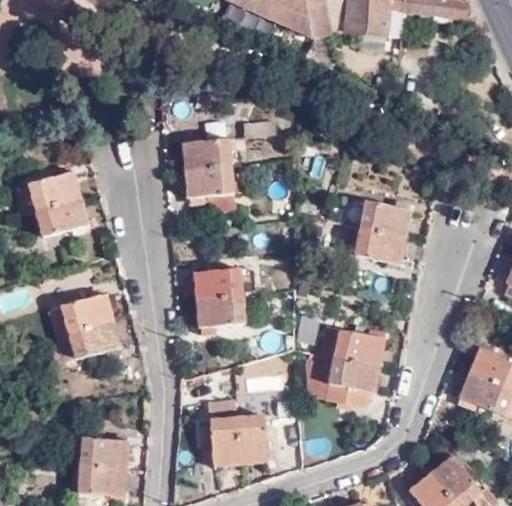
[(237,0),(313,35),(333,31),(332,28),(331,24),(326,0),(237,0)]
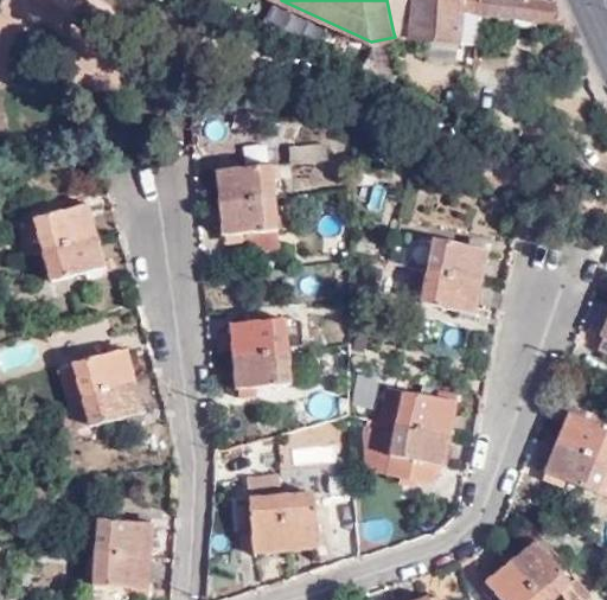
[(479,8),(564,20),(557,6),(555,0),(387,0),(393,29),(394,33),(458,43),(462,6),(479,8)]
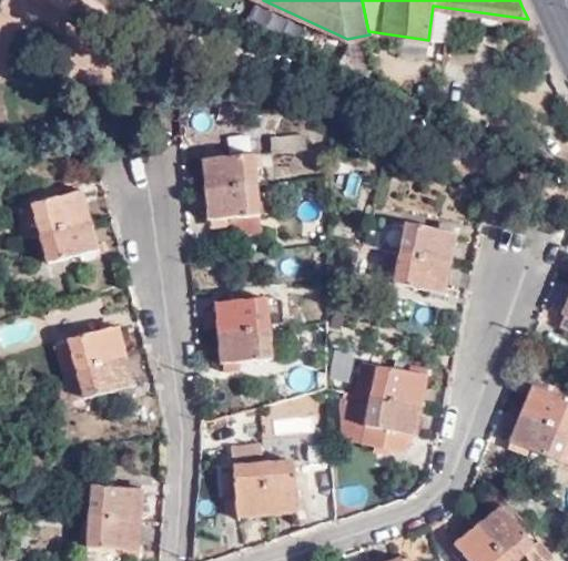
[(444,41),(448,8),(433,6),(428,40),(444,41)]
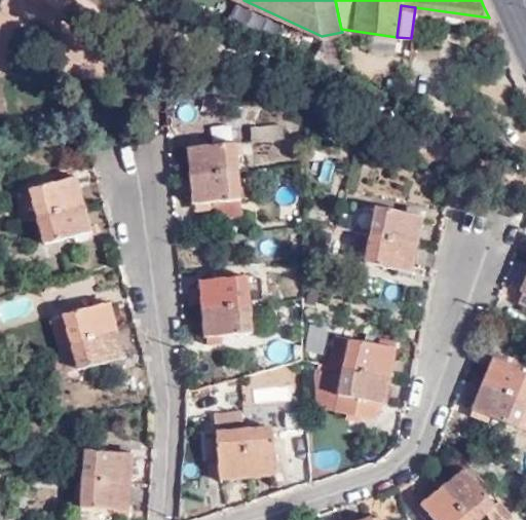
[(278,122),(249,125),(250,141),(280,137),(278,122)]
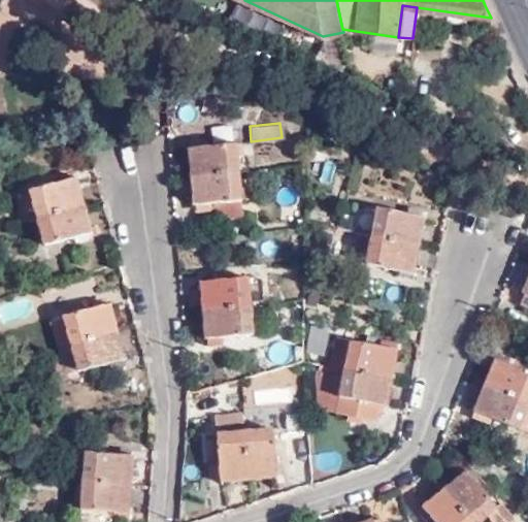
[(187,147),(190,172),(237,168),(234,142),(187,147)]
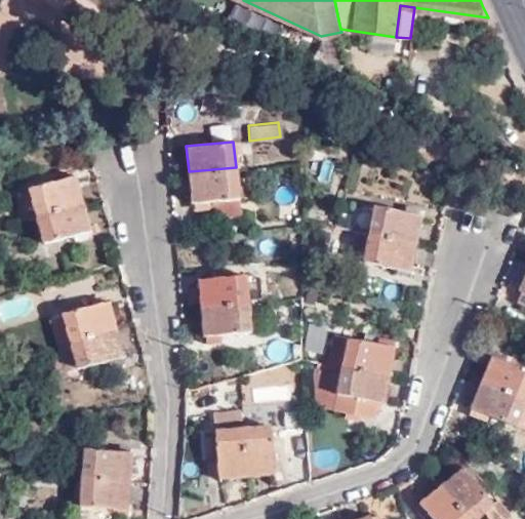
[(283,145),(253,150),(255,163),(285,158),(283,145)]
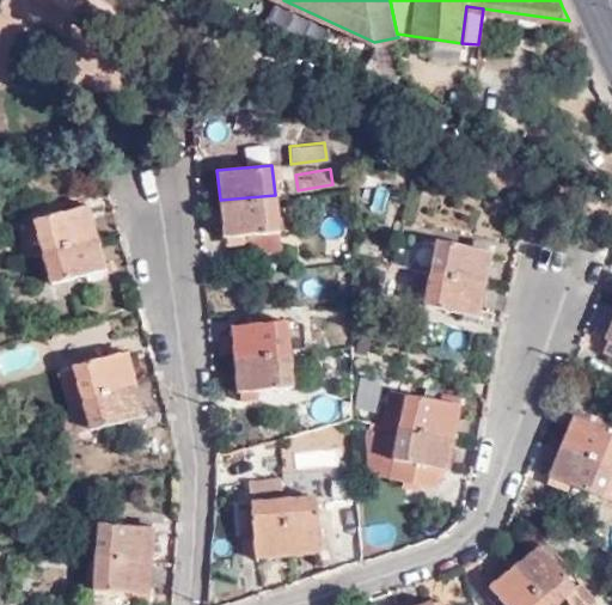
[(275,195),(220,200),(222,234),(243,233),(243,240),(256,251),(281,250),(280,230),(279,231),(276,217),(275,195)]
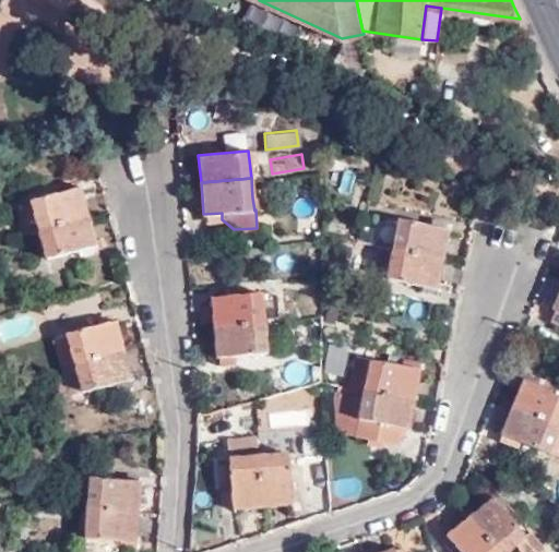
[(34,200),(42,227),(90,214),(83,187),(34,200)]
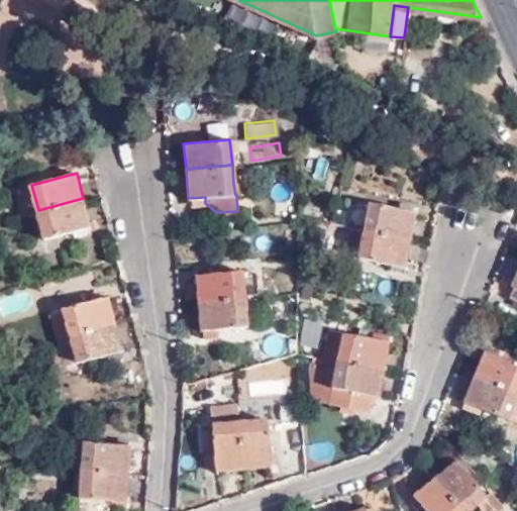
[(241,183),(233,183),(235,195),(236,194),(241,194),(241,183)]
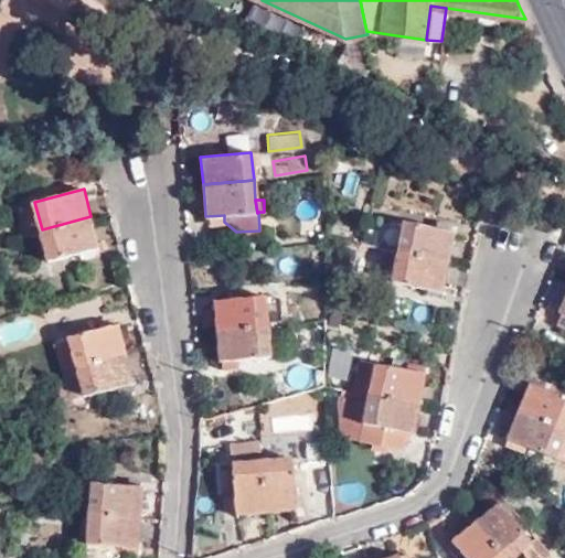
[(91,216),(42,229),(49,259),(98,246),(91,216)]
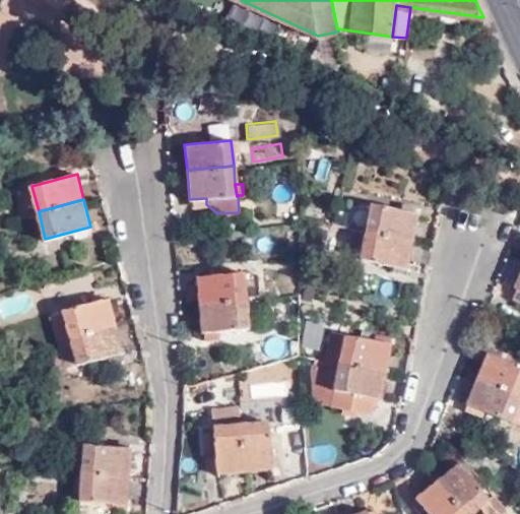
[(370,203),(359,258),(404,268),(415,212),(370,203)]
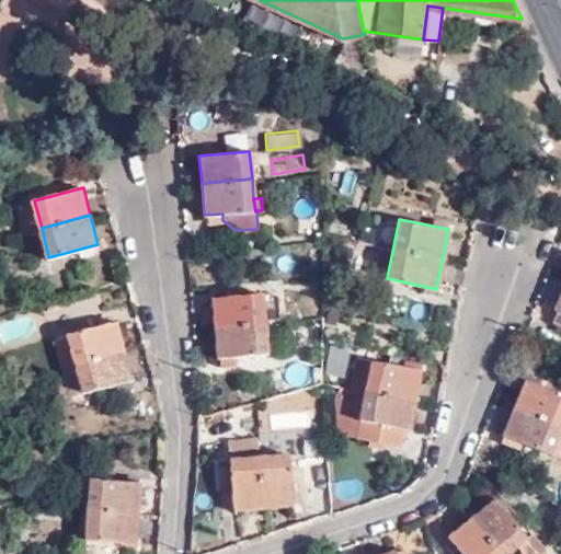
[(235,230),(222,220),(224,231),(235,230)]
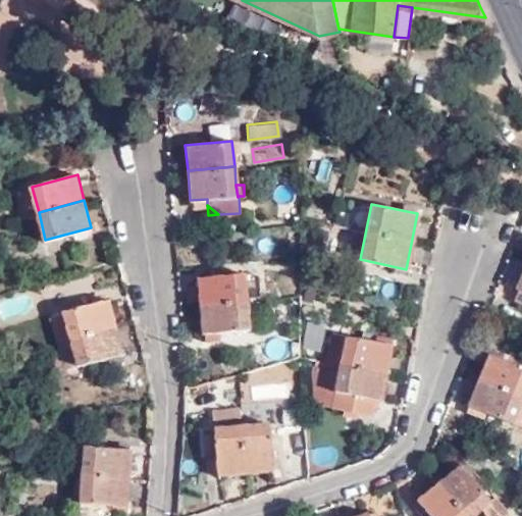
[(199,301),(246,295),(244,272),(197,276),(199,301)]
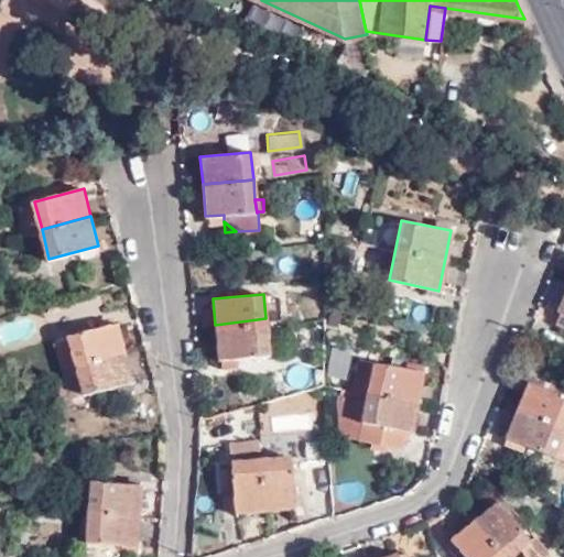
[(269,355),(266,318),(215,325),(218,359),(269,355)]
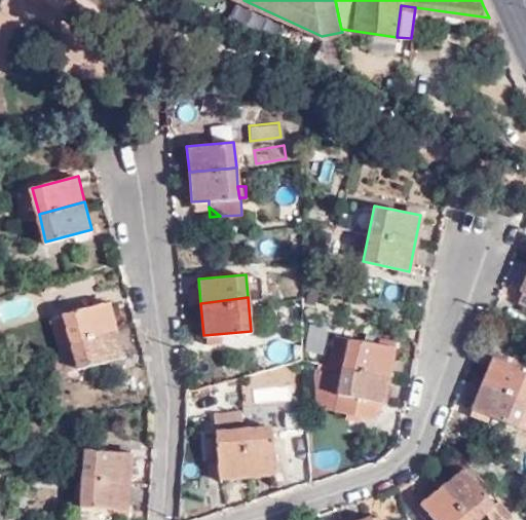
[(58,344),(116,328),(109,301),(50,317),(58,344)]
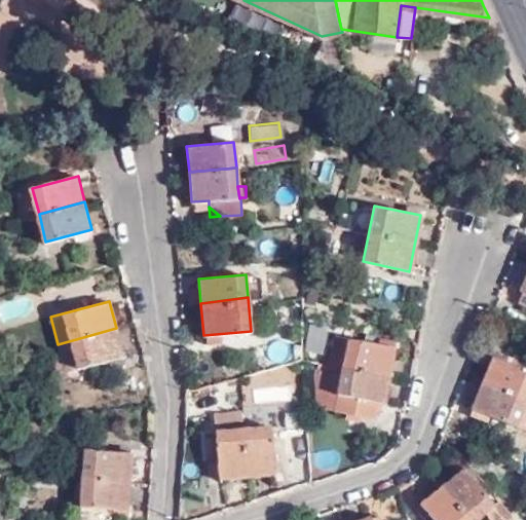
[(123,356),(116,328),(58,344),(65,371),(123,356)]
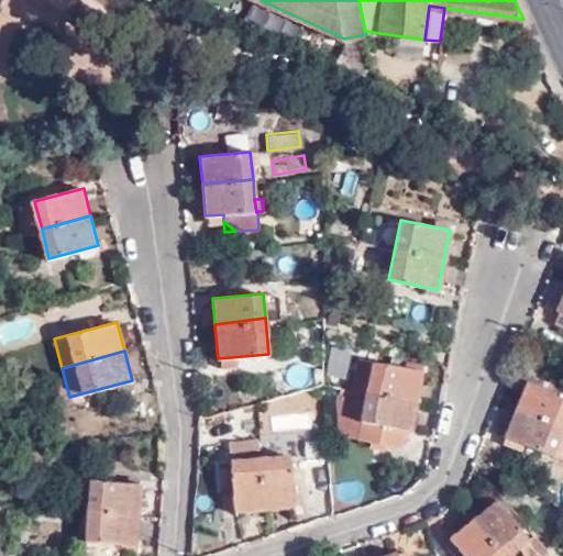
[(351,382),(418,396),(422,370),(356,357),(351,382)]
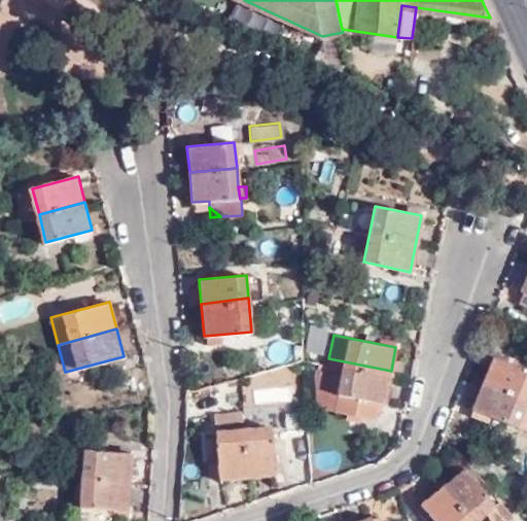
[(58,345),(49,347),(56,375),(65,372),(58,345)]
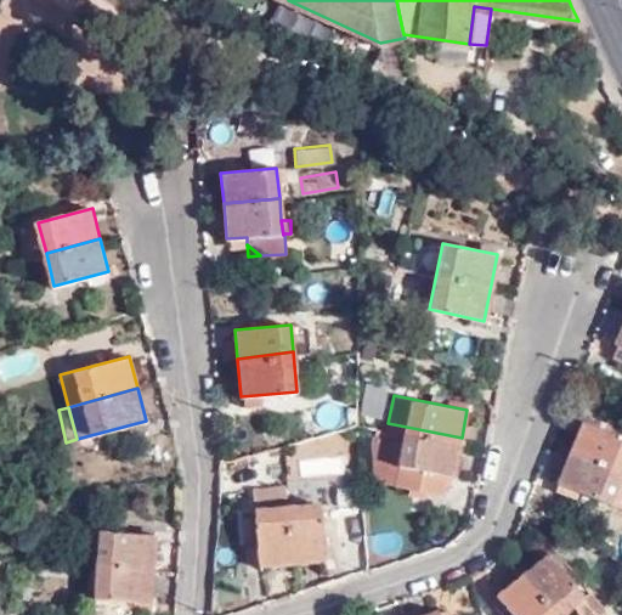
[(582,419),(571,449),(621,468),(621,435),(609,430),(611,423),(586,413),(583,421),(582,419)]
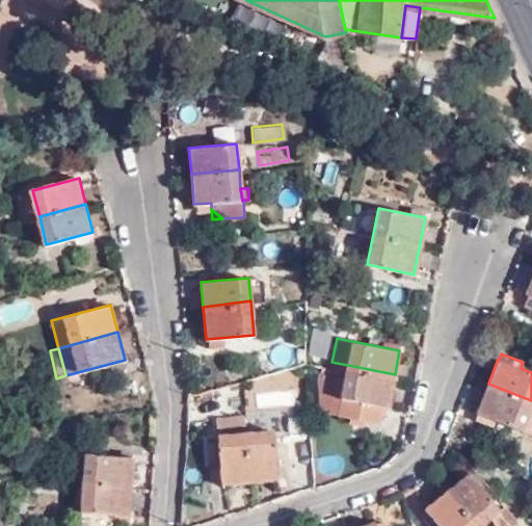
[(388,408),(395,374),(331,362),(330,366),(347,369),(338,414),(378,422),(381,405),(388,408)]
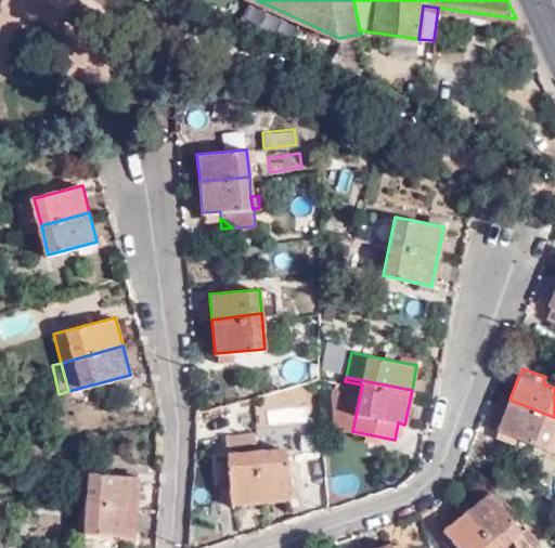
[(554,420),(554,417),(510,400),(501,420),(494,436),(512,444),(515,436),(544,447),(554,422),(554,420)]
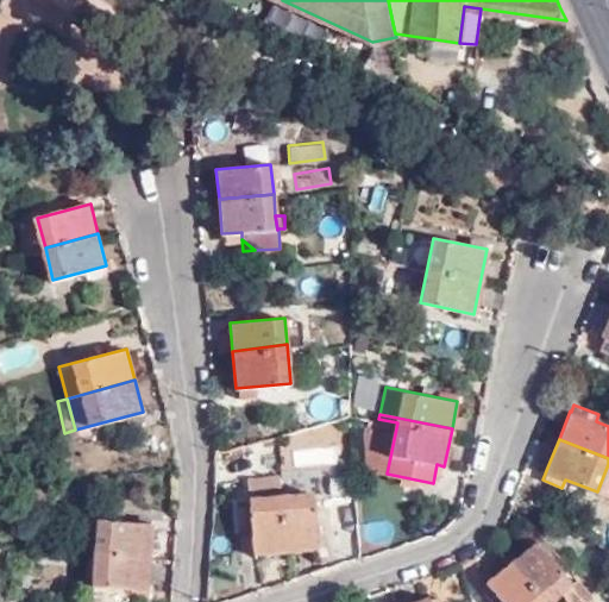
[(608,463),(608,464),(597,491),(608,495),(608,463)]
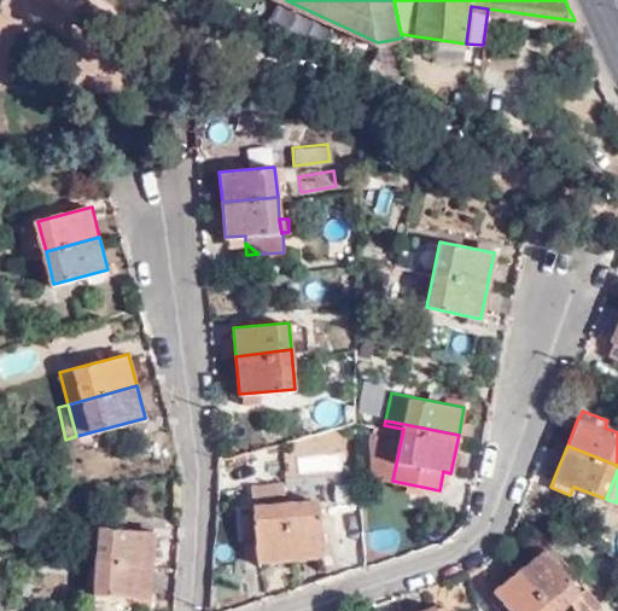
[(257,562),(291,558),(287,504),(285,482),(251,484),(257,562)]
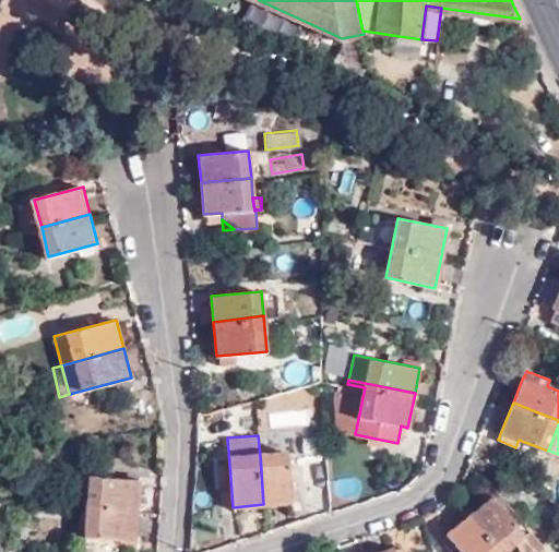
[(260,455),(263,504),(293,502),(288,452),(260,455)]
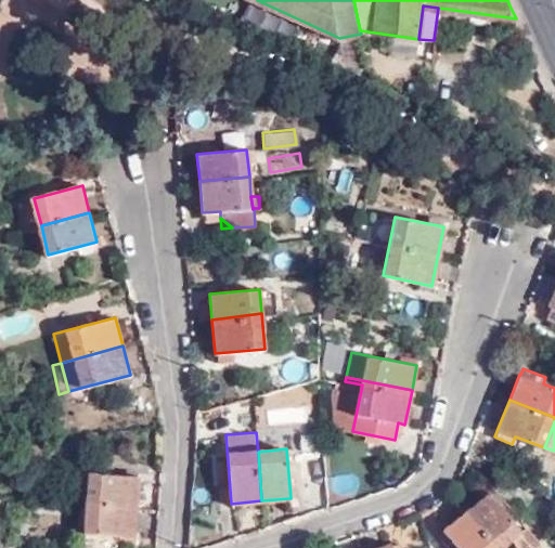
[(90,473),(88,499),(138,504),(139,478),(90,473)]
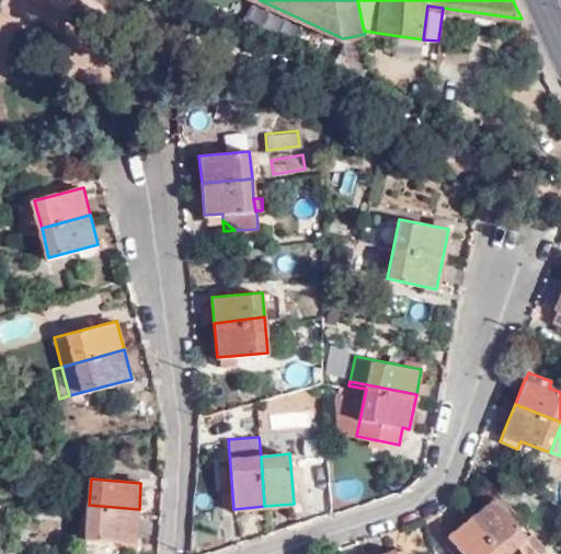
[(495,495),(473,514),(505,553),(518,543),(527,553),(538,553),(549,546),(535,529),(527,533),(495,495)]
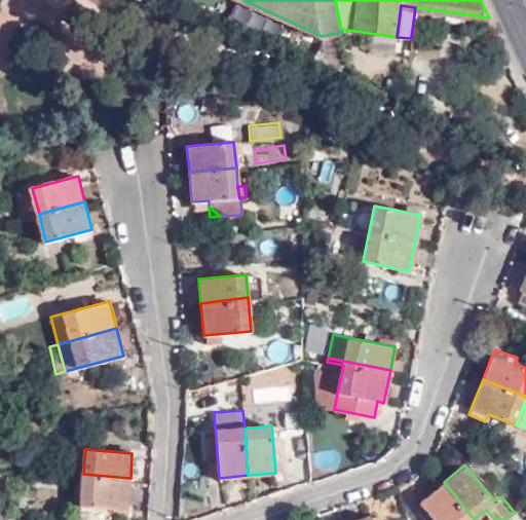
[(126,519),(130,478),(83,474),(80,518),(108,519),(126,519)]
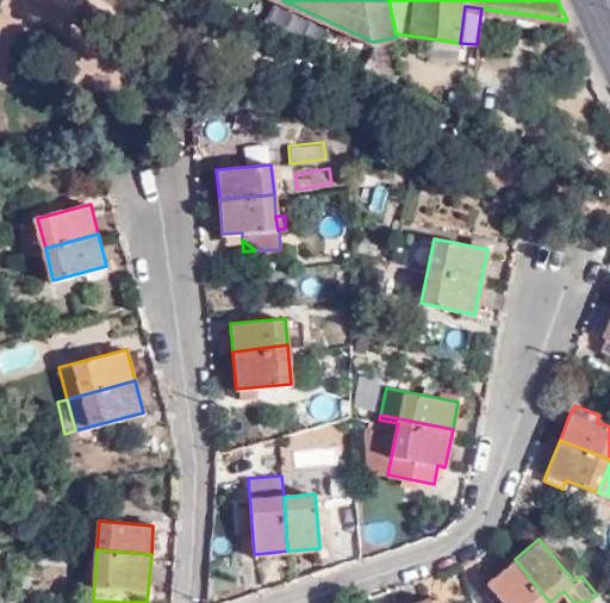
[(508,602),(549,602),(515,559),(490,580),(508,602)]
